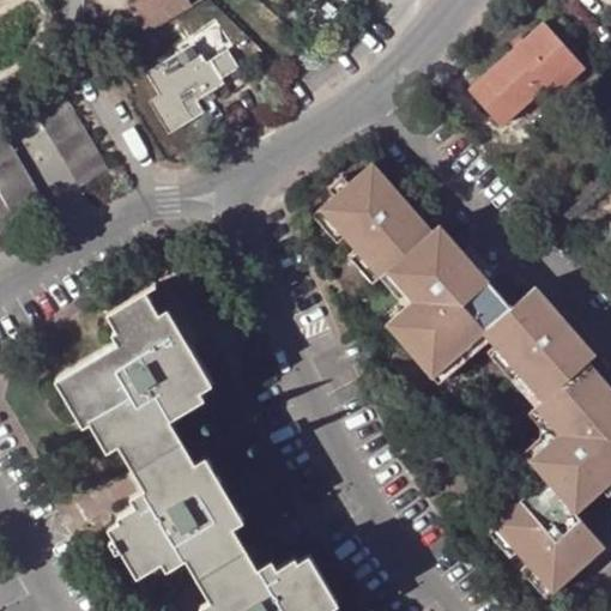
[(143,0),(126,10),(143,37),(188,8),(182,0),(143,0)]
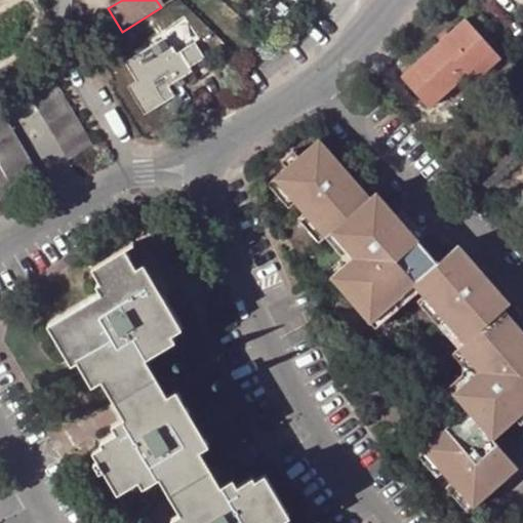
[(463,26),(398,83),(426,114),(464,80),(489,56),(463,26)]
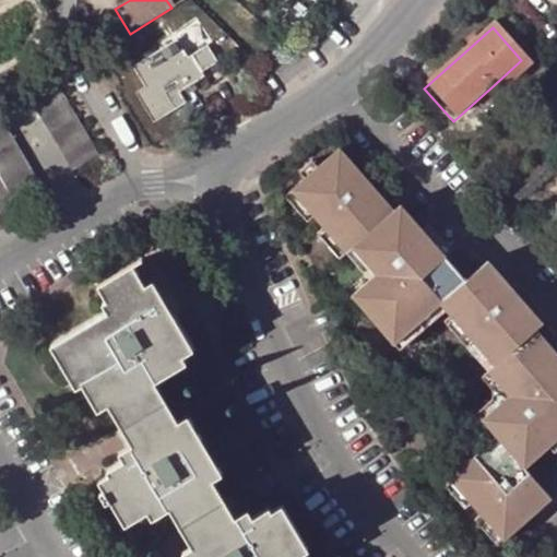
[(187,59),(176,43),(132,69),(144,89),(135,94),(154,123),(185,104),(179,94),(203,78),(201,73),(216,63),(206,48),(187,59)]
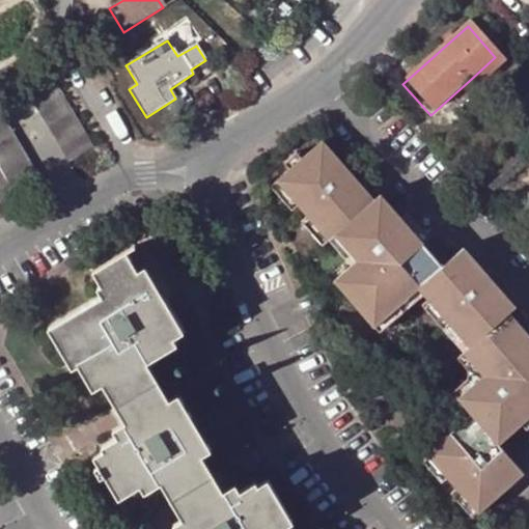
[(502,64),(495,57),(469,81),(476,89),(502,64)]
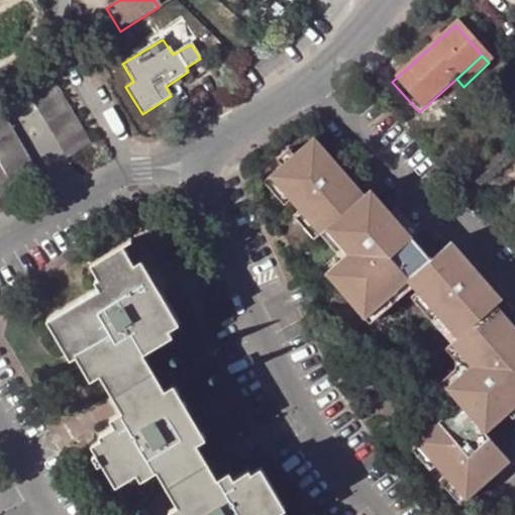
[(90,145),(56,86),(31,99),(66,160),(90,145)]
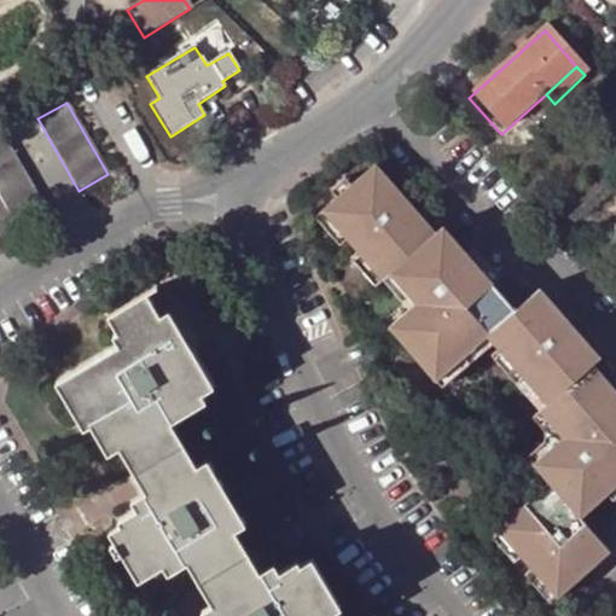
[(0,237),(46,210),(5,139),(0,141),(0,237)]
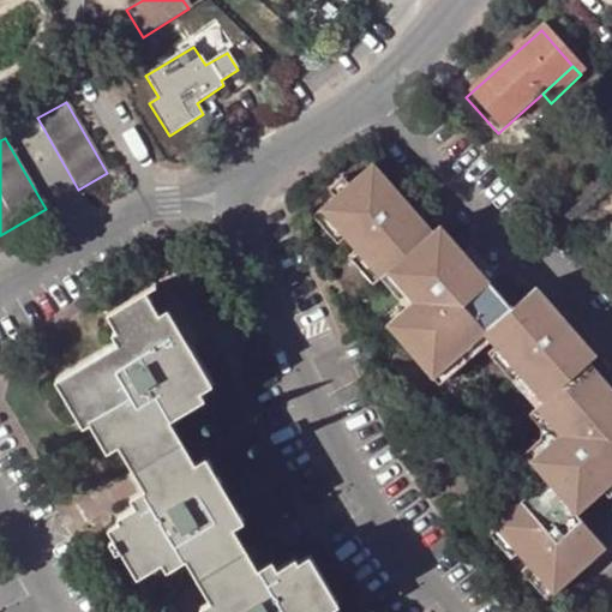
[(345,238),(355,250),(381,280),(389,273),(415,301),(407,309),(387,325),(400,340),(478,269),(465,255),(441,227),(435,233),(373,163),(349,184),(336,196),(321,209),(345,238)]
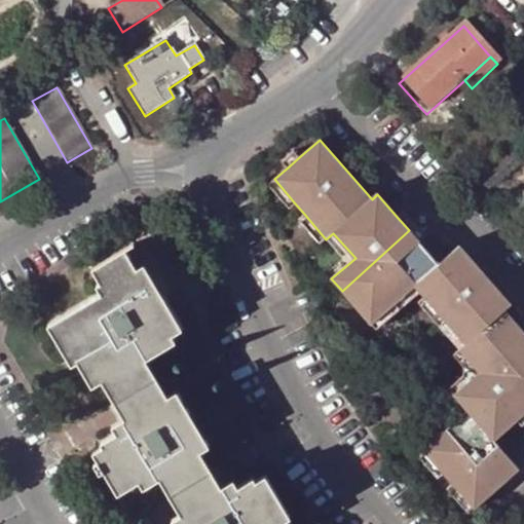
[(282,160),(288,167),(299,157),(294,151),(282,160)]
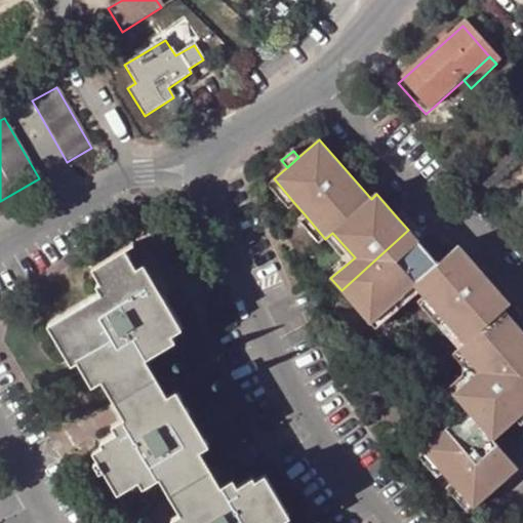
[(287,209),(294,203),(274,178),(267,185),(287,209)]
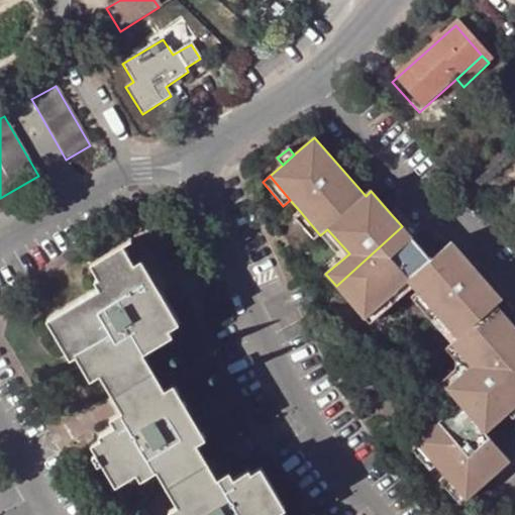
[(397,208),(391,214),(402,226),(408,220),(397,208)]
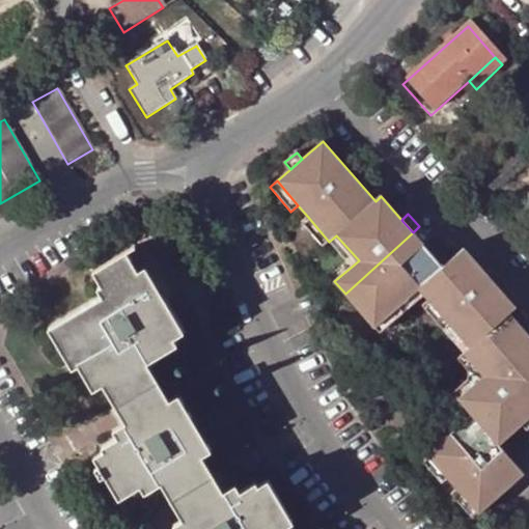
[(323,247),(329,242),(307,216),(301,222),(323,247)]
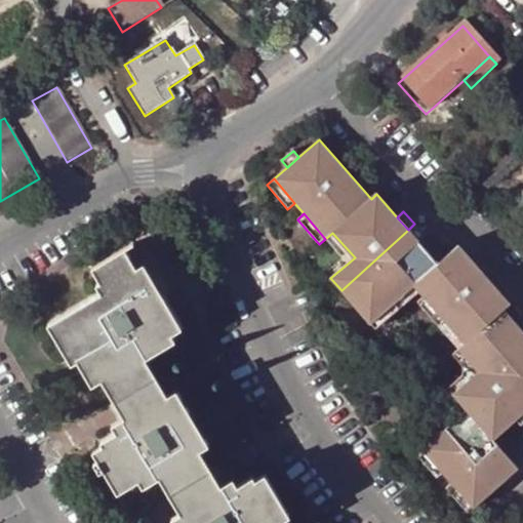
[(414,224),(408,230),(417,240),(419,238),(424,235),(414,224)]
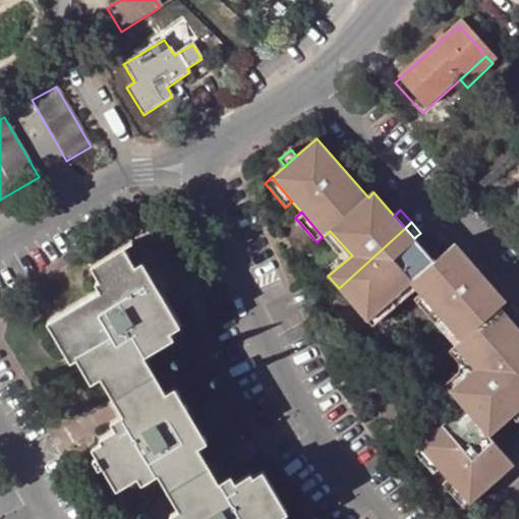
[(405,228),(339,288),(366,320),(388,301),(410,282),(416,288),(421,294),(441,316),(461,340),(454,345),(474,369),(449,392),(463,408),(418,447),(439,471),(448,481),(468,506),(482,494),(481,492),(503,472),(485,451),(494,444),(487,438),(510,418),(518,409),(518,343),(493,312),(498,307),(448,250),(435,262),(414,238),(405,228)]
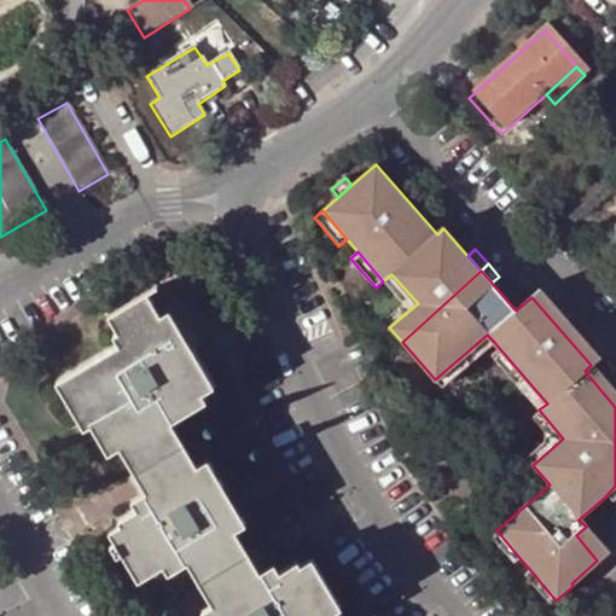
[(418,303),(391,274),(383,282),(410,311),(418,303)]
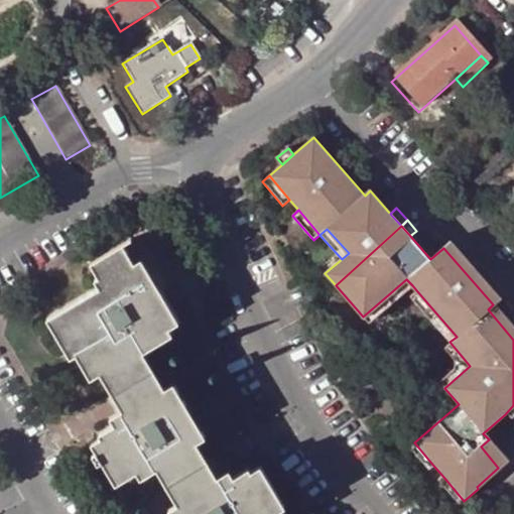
[(488,309),(513,340),(513,327),(496,305),(501,300),(451,243),(443,248),(493,304),(488,309)]
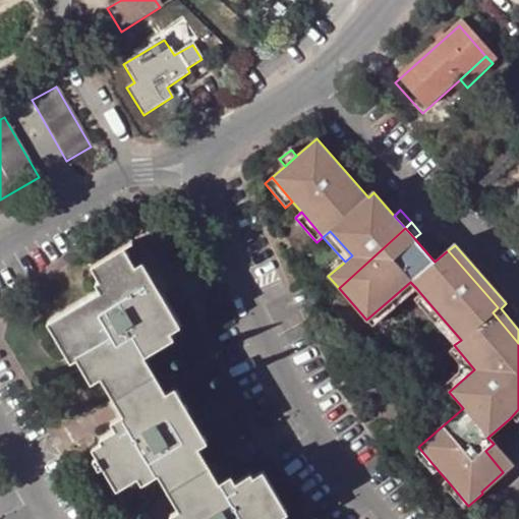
[(122,248),(91,268),(99,282),(94,286),(99,293),(47,326),(70,363),(75,360),(91,385),(100,380),(122,416),(110,424),(115,430),(99,440),(101,443),(92,449),(97,458),(93,461),(99,470),(103,468),(116,491),(136,478),(140,485),(157,475),(178,511),(170,516),(171,518),(277,518),(284,514),(262,472),(251,478),(249,474),(234,483),(228,477),(218,483),(197,448),(206,442),(173,390),(166,394),(143,357),(172,340),(169,334),(178,328),(141,264),(134,269),(122,248)]
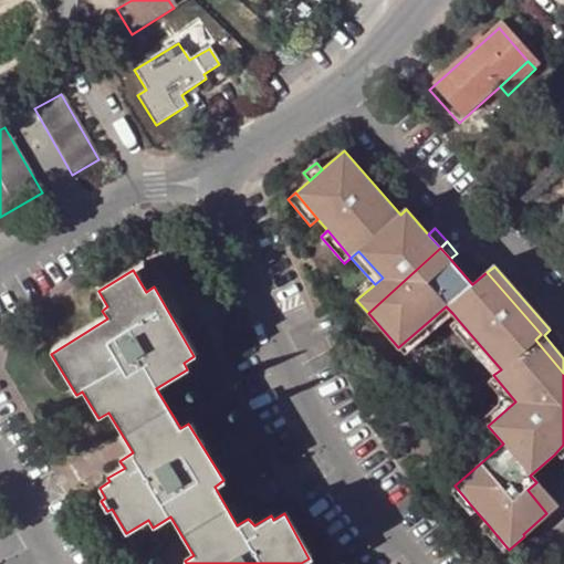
[(446,306),(421,327),(428,335),(452,313),(446,306)]
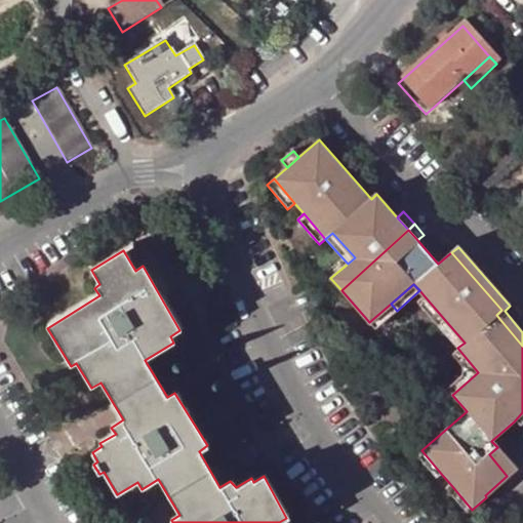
[(437,324),(444,319),(425,296),(417,302),(437,324)]
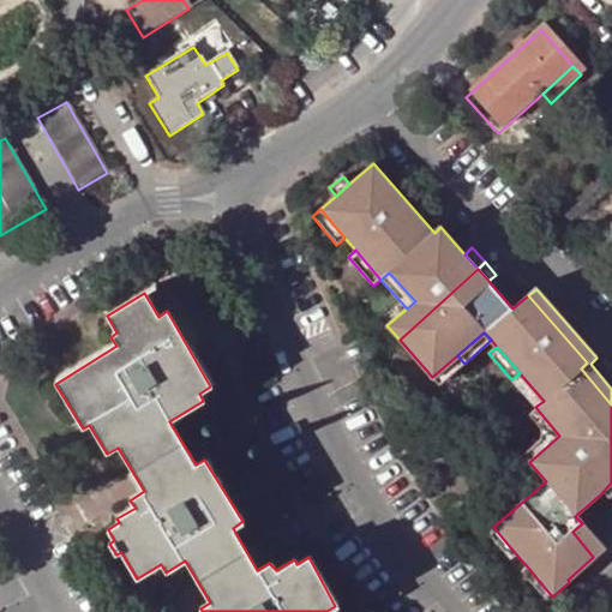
[(465,364),(457,355),(432,377),(439,385),(465,364)]
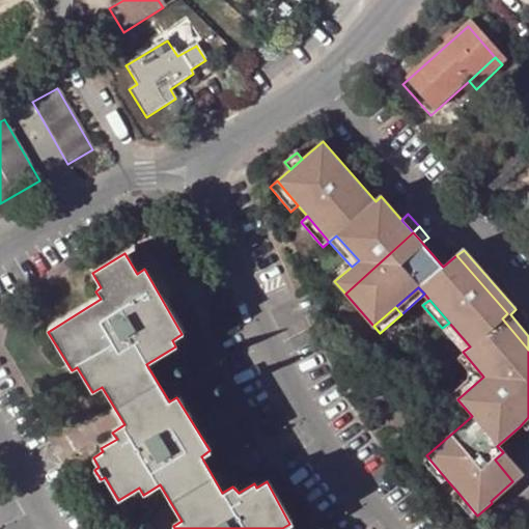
[(470,346),(449,323),(442,328),(463,352),(470,346)]
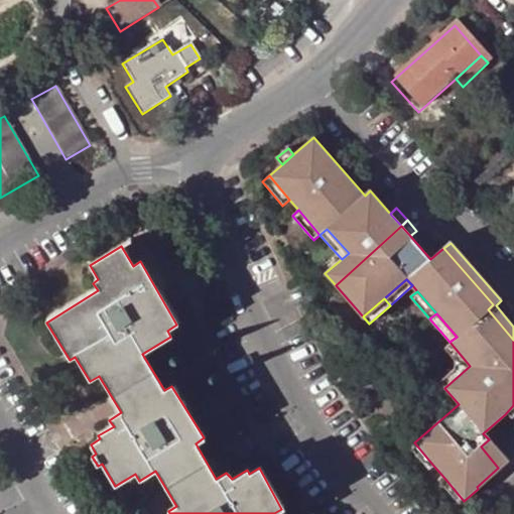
[(513,417),(513,416),(513,405),(505,414),(510,420),(513,417)]
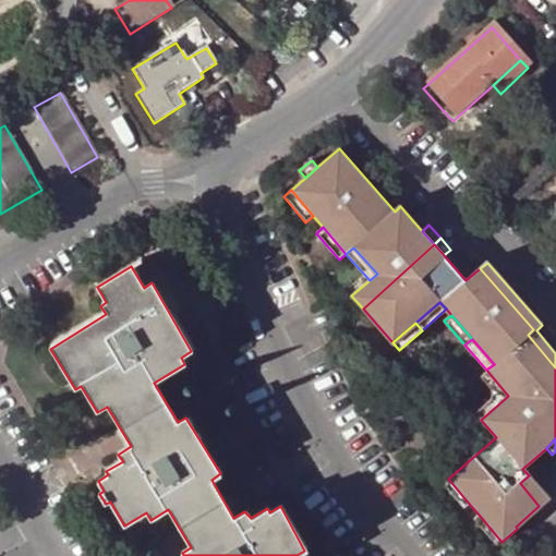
[(550,499),(529,475),(520,483),(539,506),(516,527),(517,529),(550,499)]
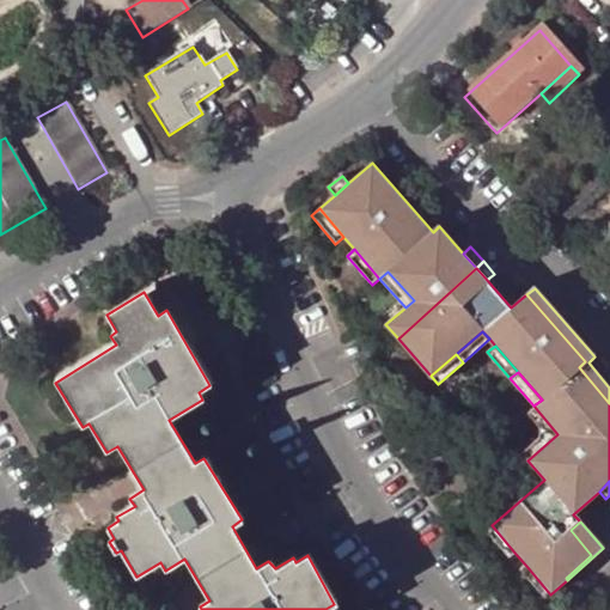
[(508,560),(516,554),(492,525),(485,532),(508,560)]
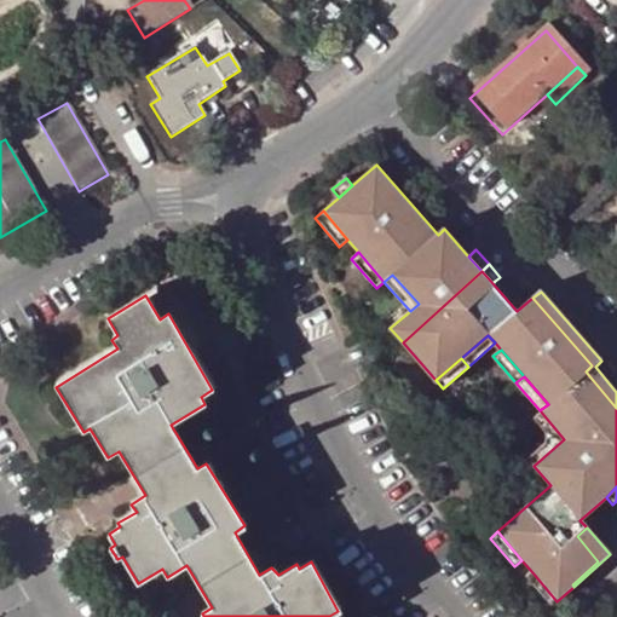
[(549,607),(557,601),(532,572),(524,578),(549,607)]
